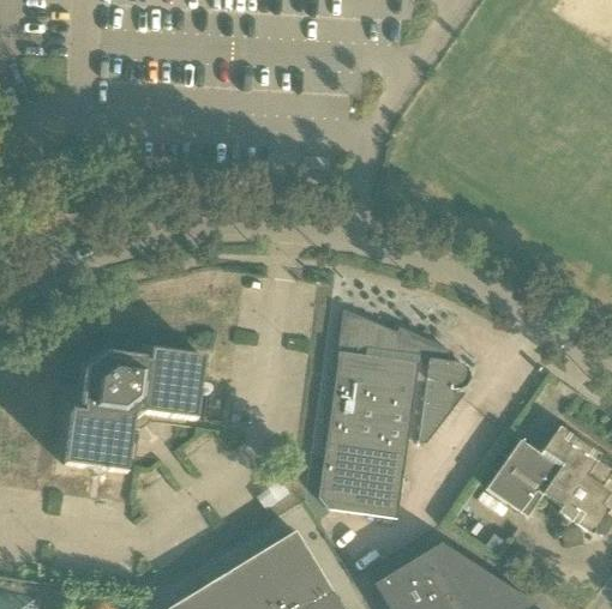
[(346,309),(321,495),(330,507),(399,517),(409,436),(426,439),(463,392),(456,387),(462,386),(467,385),(471,380),(472,375),(472,371),(469,366),(466,362),(461,360),(442,357),(443,347),(401,327),(400,332),(346,309)]
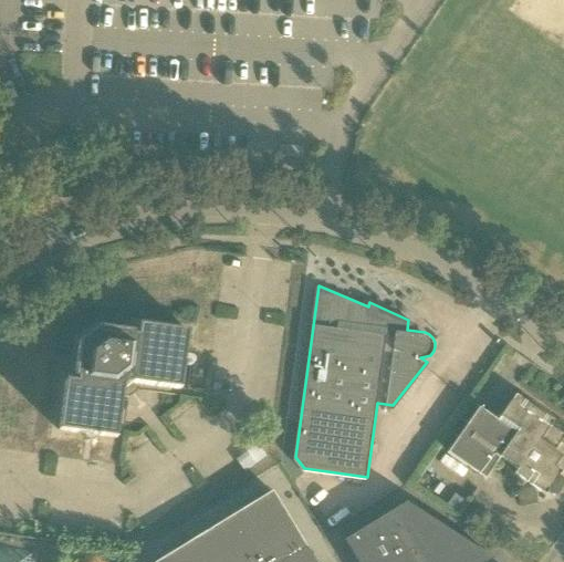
[(79,374),(77,378),(68,377),(61,427),(118,435),(125,386),(134,380),(183,386),(190,328),(141,321),(138,332),(135,331),(135,329),(100,324),(81,337),(76,374),(79,374)]
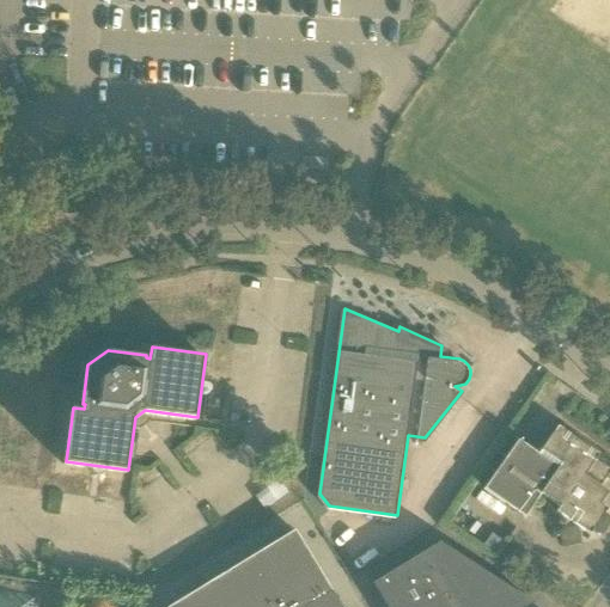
[(519,436),(506,455),(486,485),(526,514),(543,490),(562,503),(559,508),(592,531),(609,507),(609,504),(602,500),(609,490),(609,488),(602,483),(609,471),(609,465),(597,457),(601,452),(560,423),(541,451),(519,436)]
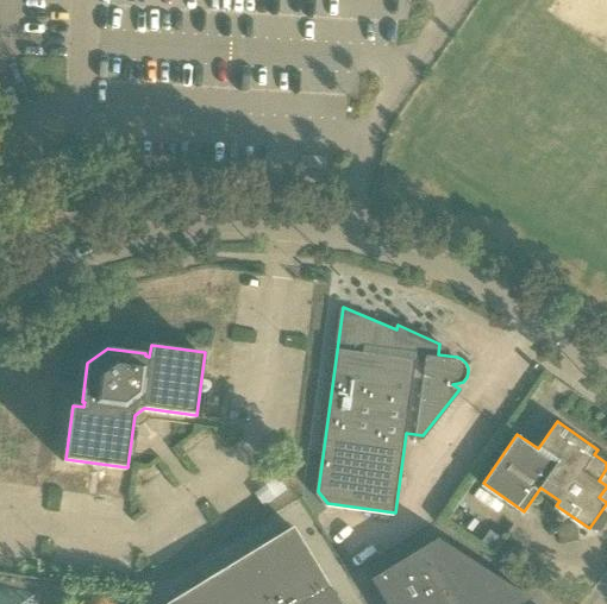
[(164,603),(343,603),(295,524),(164,603)]
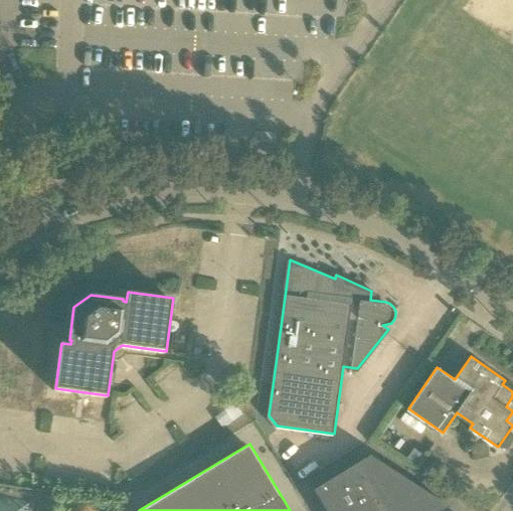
[(451,505),(371,454),(314,489),(327,510),(441,510),(451,505)]
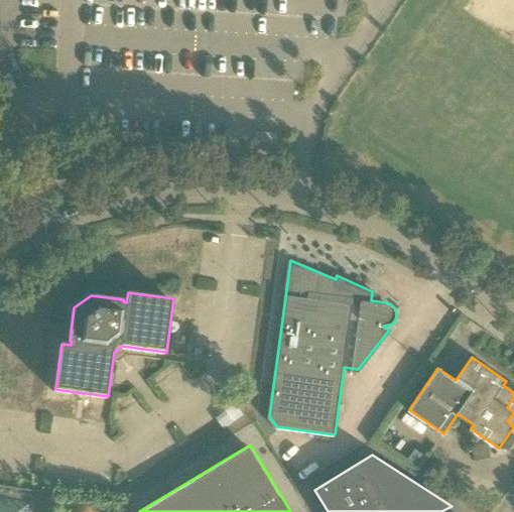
[(31,511),(33,499),(0,494),(0,511),(31,511)]
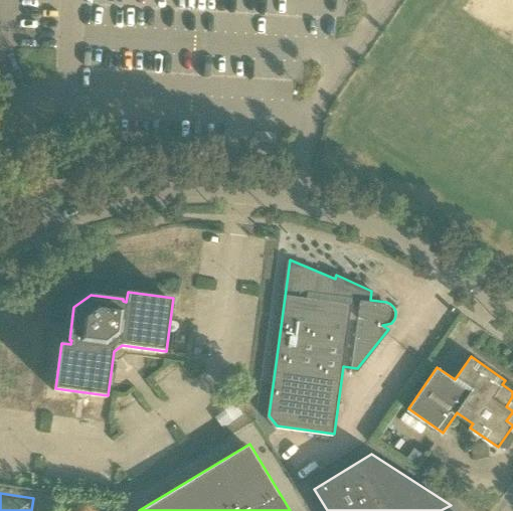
All buildings are outlined.
